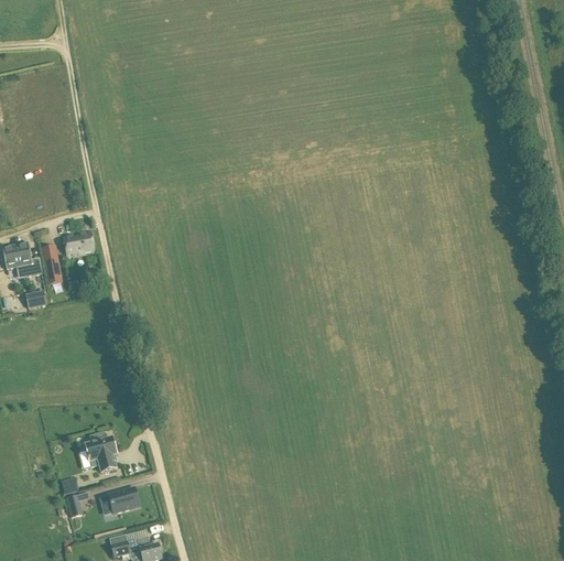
[(66,256),(95,250),(90,229),(63,235),(66,256)]
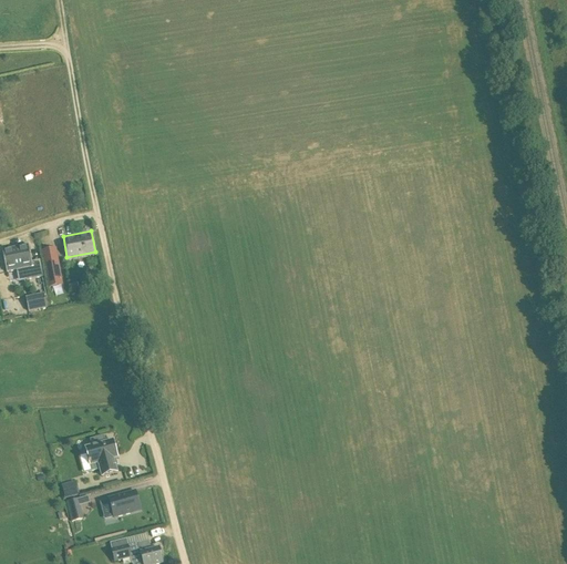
[(24,266),(27,277),(34,275),(28,243),(2,247),(7,269),(24,266)]
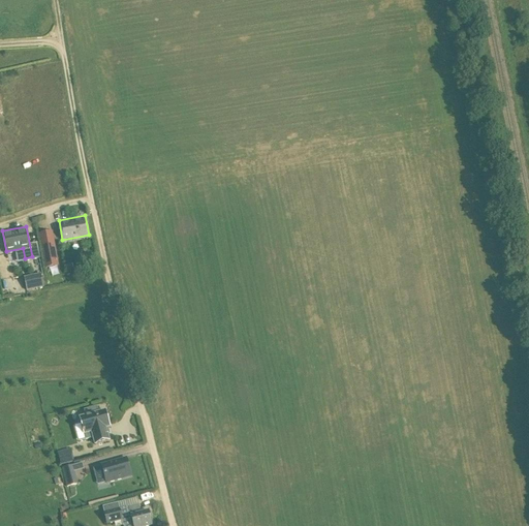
[(52,229),(39,231),(45,265),(58,263),(52,229)]
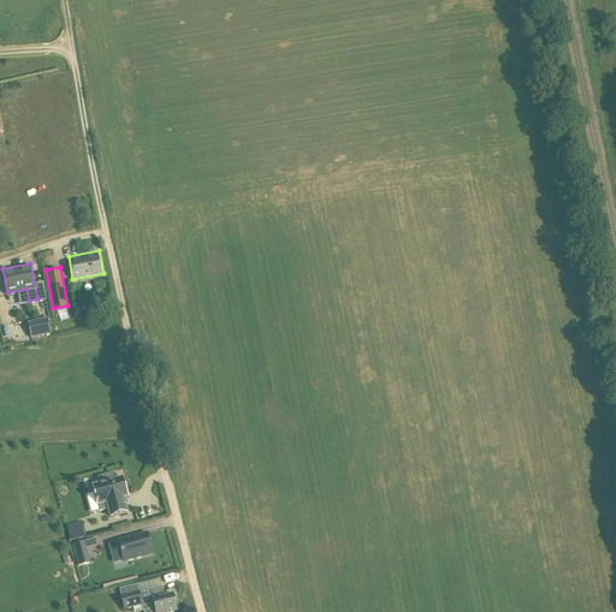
[(31,334),(51,331),(48,316),(28,321),(31,334)]
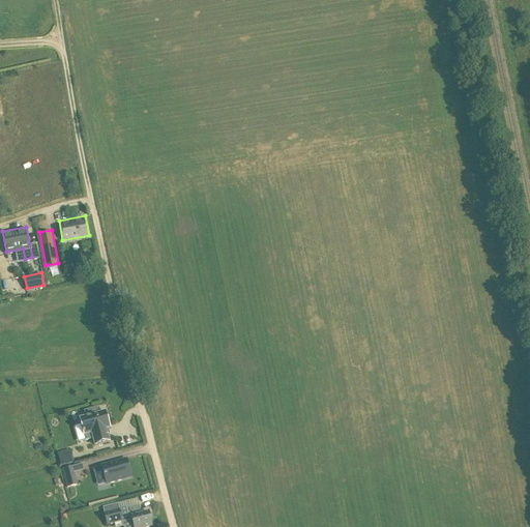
[(80,416),(81,421),(83,428),(82,429),(83,432),(84,432),(86,438),(93,436),(95,443),(110,439),(108,433),(106,427),(109,426),(110,426),(106,409),(98,411),(97,405),(85,408),(86,414),(80,416)]
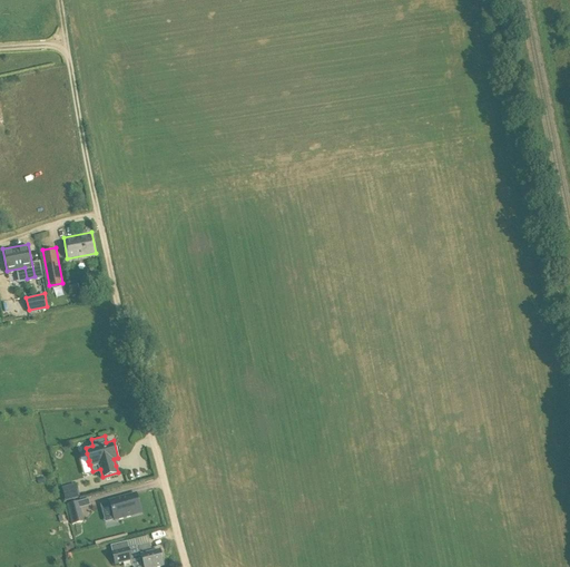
[(76,482),(62,486),(66,498),(79,494),(76,482)]
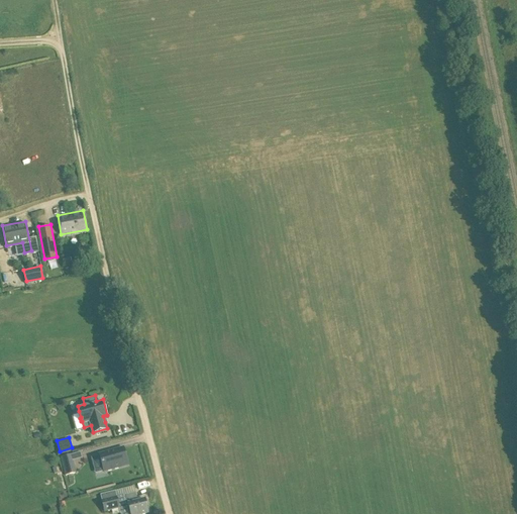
[(104,470),(128,463),(123,445),(99,451),(104,470)]
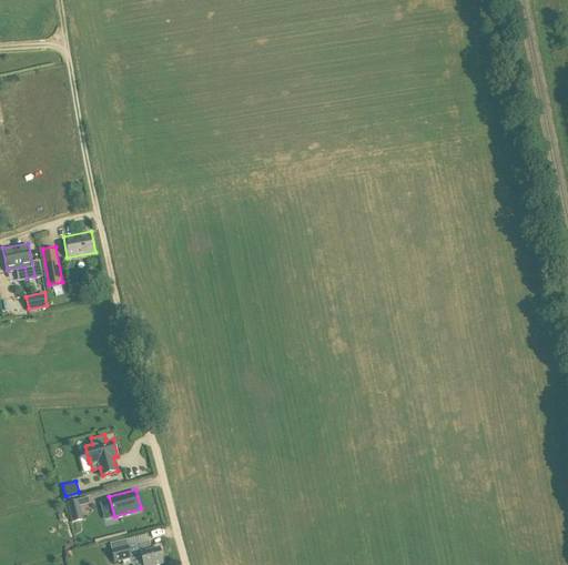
[(151,548),(151,547),(149,538),(148,532),(127,537),(110,541),(114,560),(130,556),(131,562),(134,564),(135,564),(148,564),(163,562),(162,560),(163,557),(163,554),(161,553),(159,546),(151,548)]
